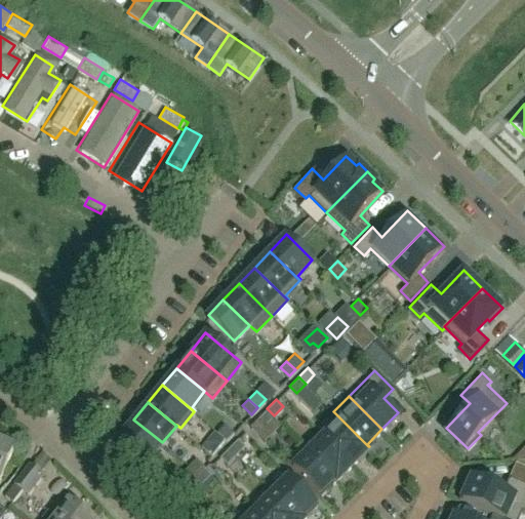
[(265,425),(274,415),(267,408),(258,417),(265,425)]
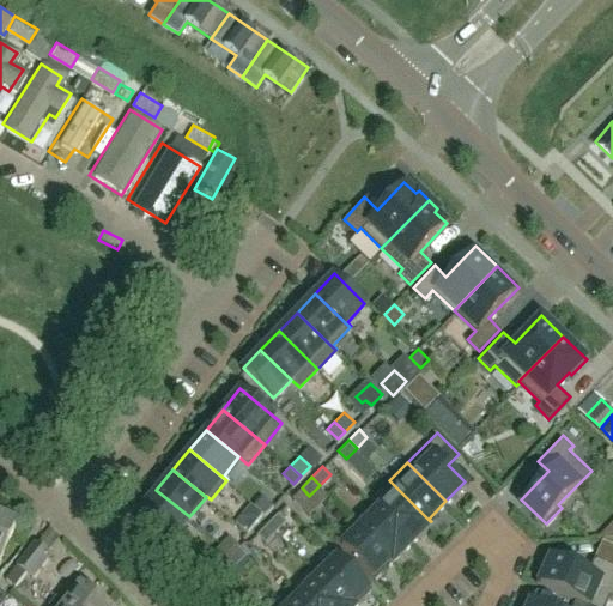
[(396,490),(378,507),(412,540),(430,521),(389,480),(388,482),(396,490)]
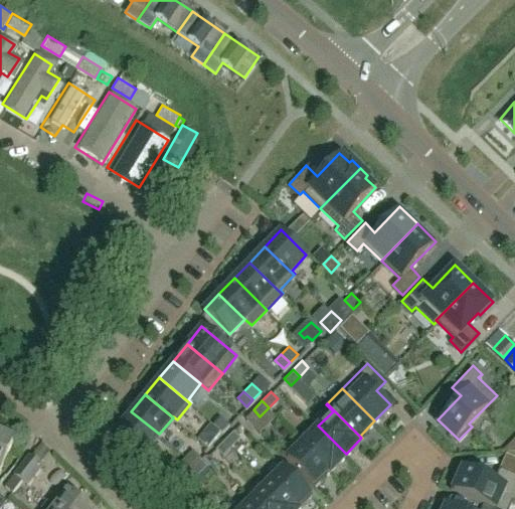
[(159,434),(131,411),(118,427),(146,450),(159,434)]
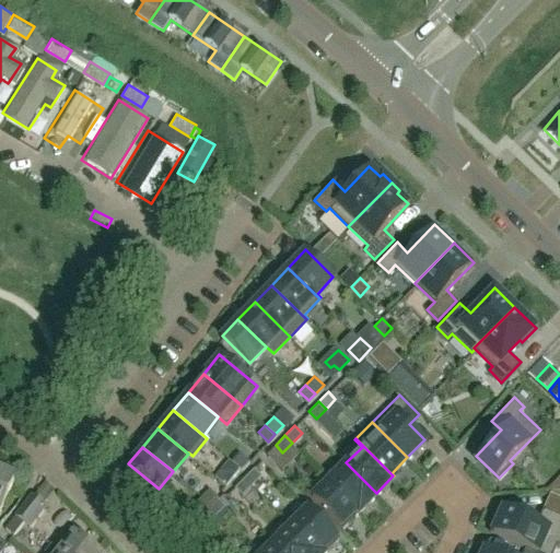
[(242,467),(249,459),(240,450),(232,458),(242,467)]
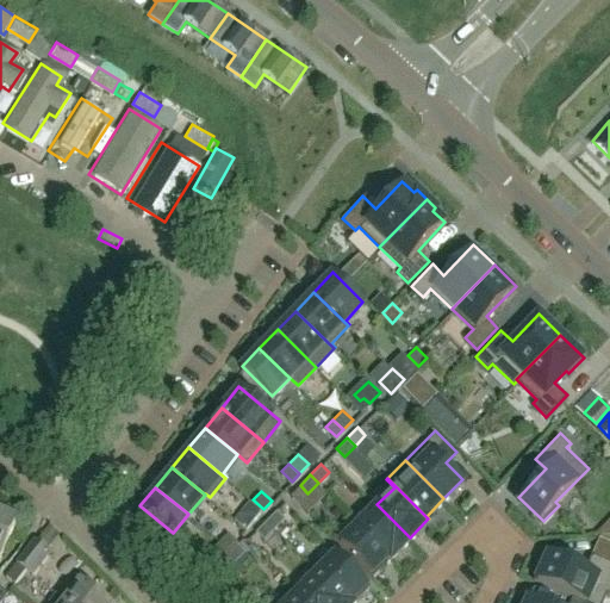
[(249,498),(241,508),(253,518),(261,508),(249,498)]
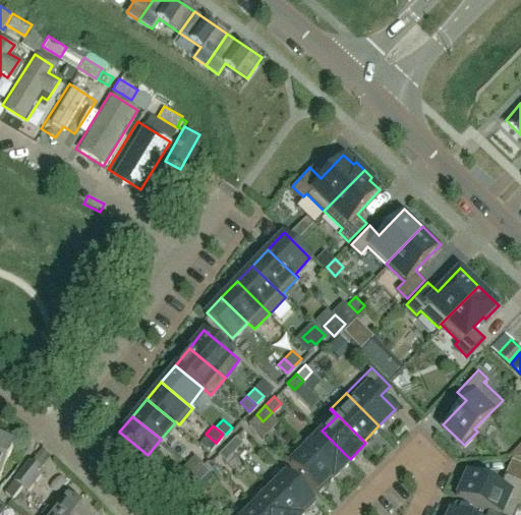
[(300,439),(299,440),(335,474),(350,459),(322,431),(307,446),(300,439)]
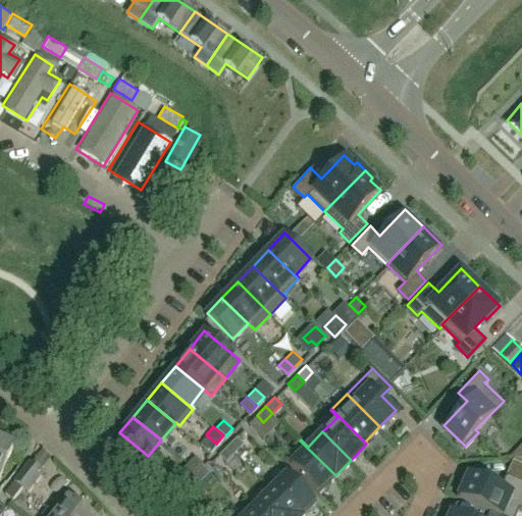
[(0,471),(13,441),(12,441),(13,439),(8,436),(7,437),(0,434),(0,471)]
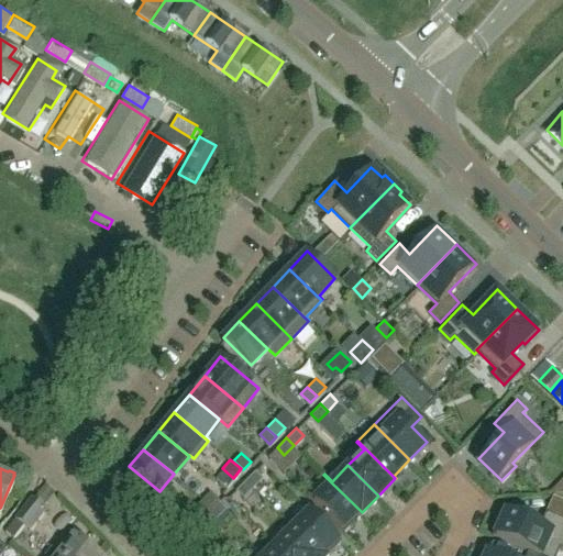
[(255,468),(246,478),(253,486),(263,476),(255,468)]
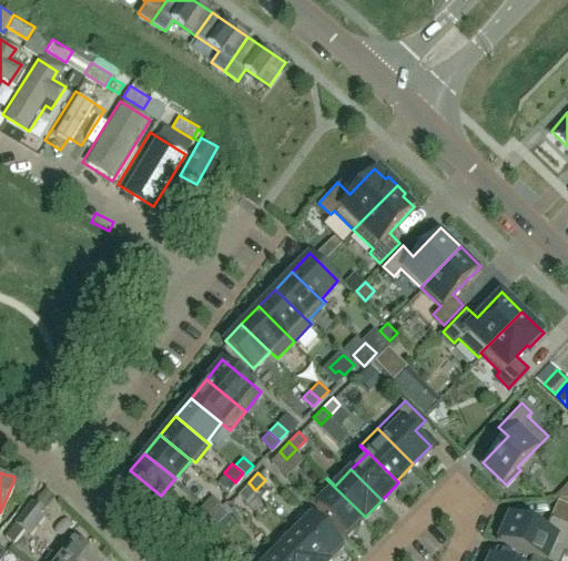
[(567,478),(554,495),(567,495),(567,478)]
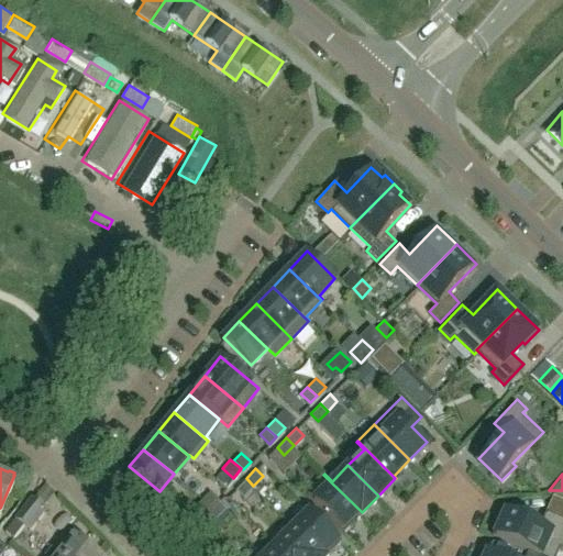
[(362,512),(323,475),(306,492),(344,530),(362,512)]
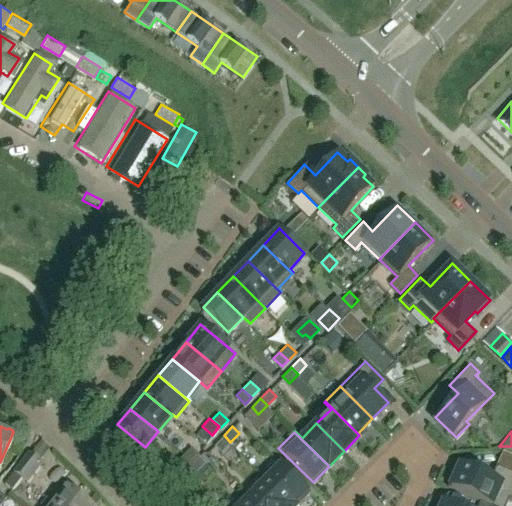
[(230,442),(224,435),(215,444),(222,450),(230,442)]
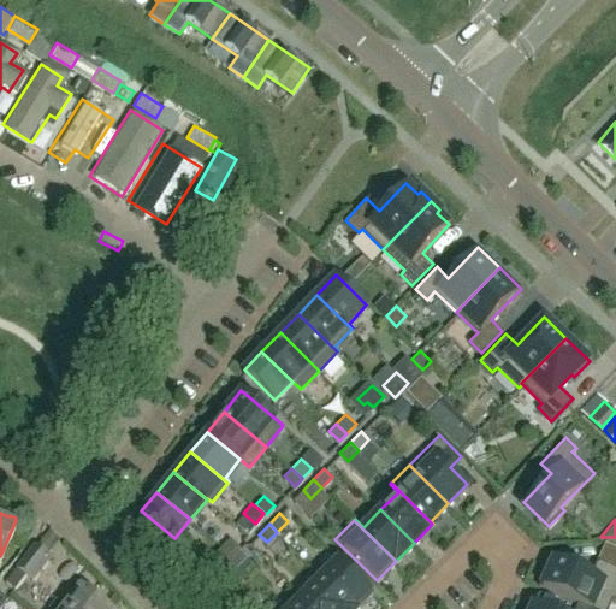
[(241,545),(231,536),(220,545),(231,555),(241,545)]
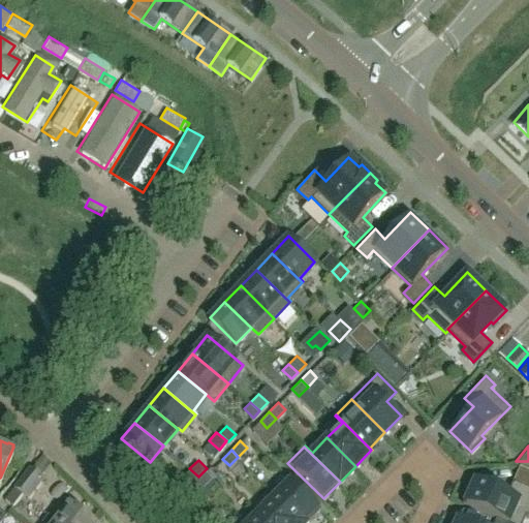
[(28,497),(44,475),(30,464),(13,486),(22,492),(28,497)]
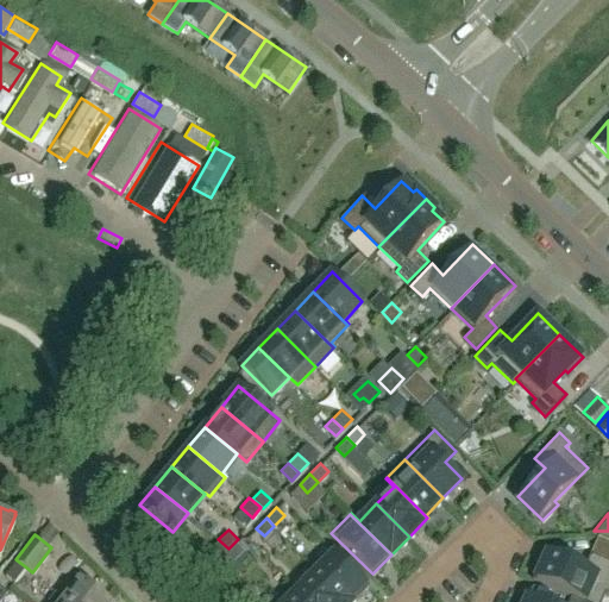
[(221,556),(228,549),(218,539),(211,546),(221,556)]
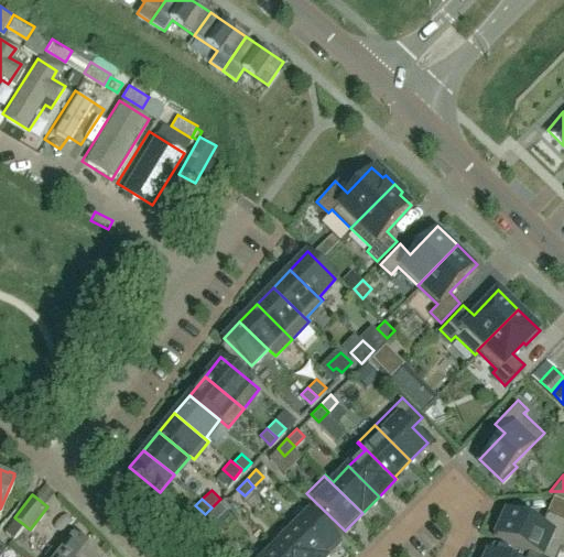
[(209,510),(217,517),(227,508),(219,500),(209,510)]
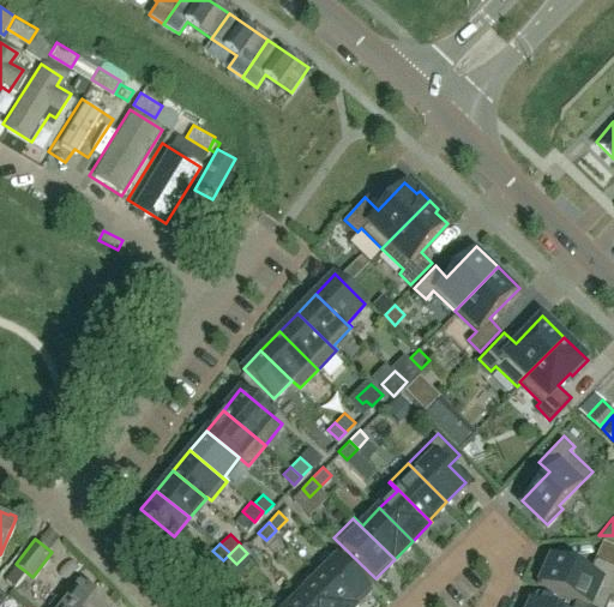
[(613,551),(609,560),(595,554),(588,570),(549,553),(536,581),(576,599),(572,606),(573,606),(605,606),(611,595),(613,596),(613,551)]
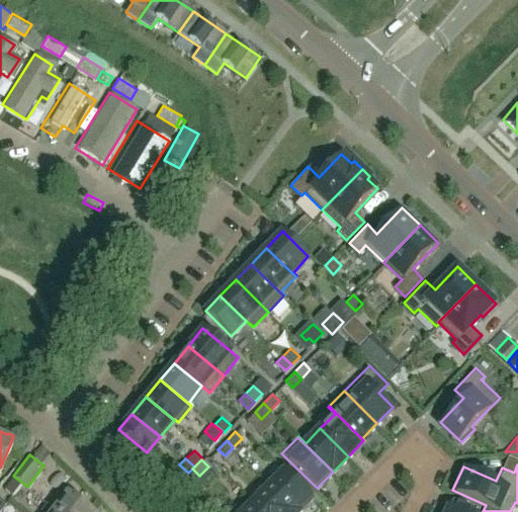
[(208,466),(199,476),(207,483),(216,474),(208,466)]
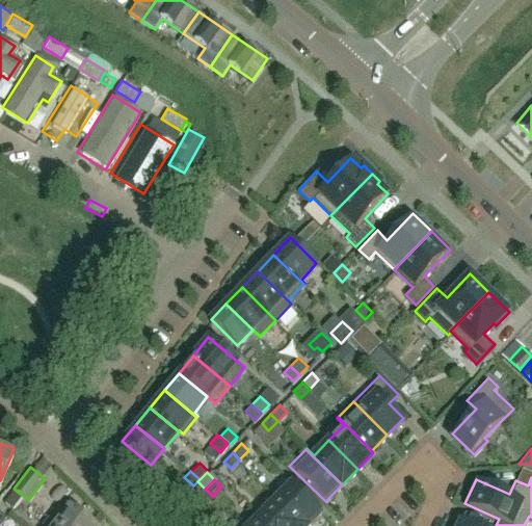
[(205,489),(197,481),(189,491),(195,498),(205,489)]
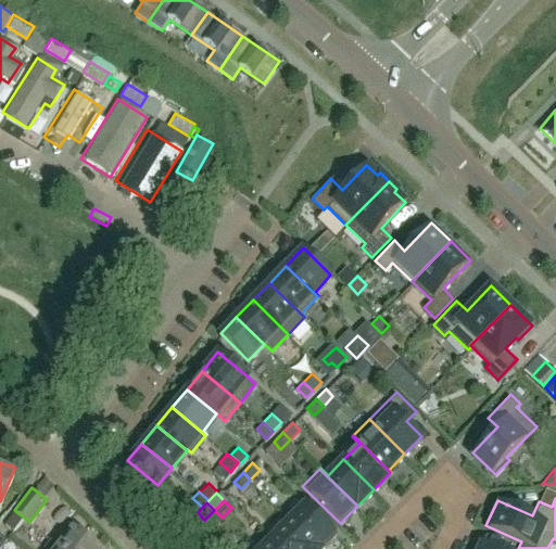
[(307,502),(290,519),(320,548),(338,532),(307,502)]
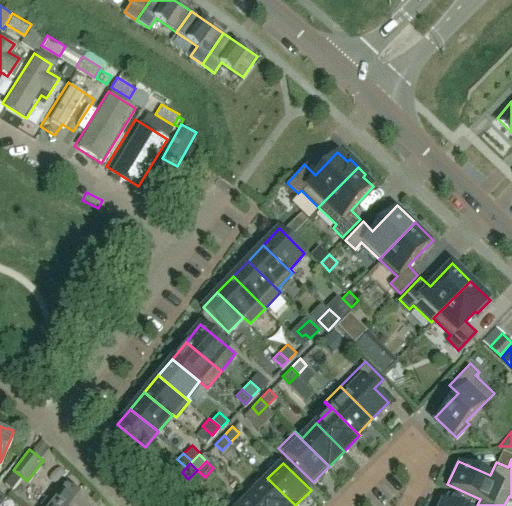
[(11,488),(21,476),(13,470),(3,482),(11,488)]
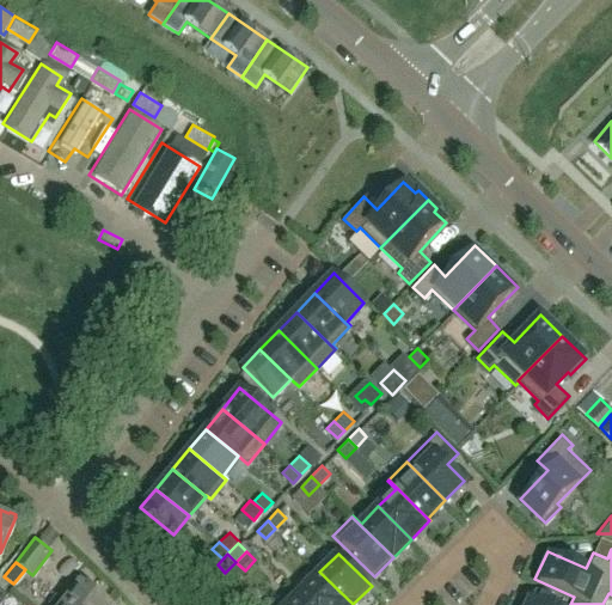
[(319,572),(301,591),(316,604),(352,604),(353,604),(319,572)]
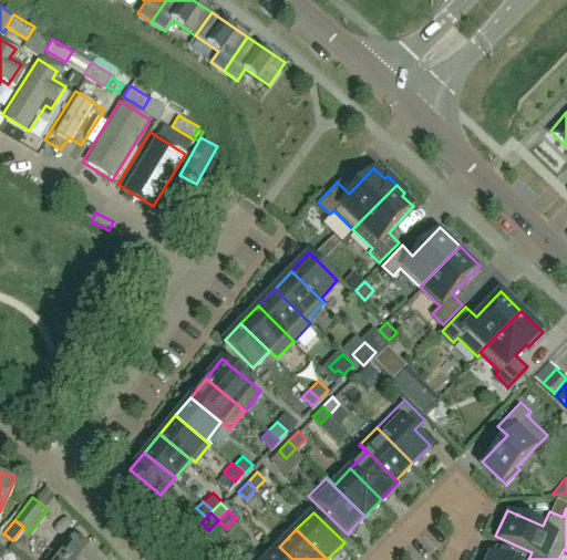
[(101,559),(72,538),(71,538),(64,533),(59,541),(65,547),(59,555),(64,559),(101,559)]
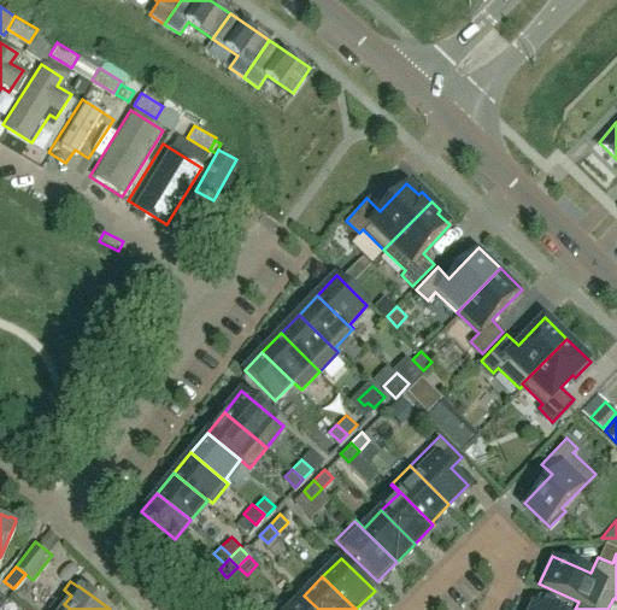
[(112,591),(105,602),(112,608),(121,597),(112,591)]
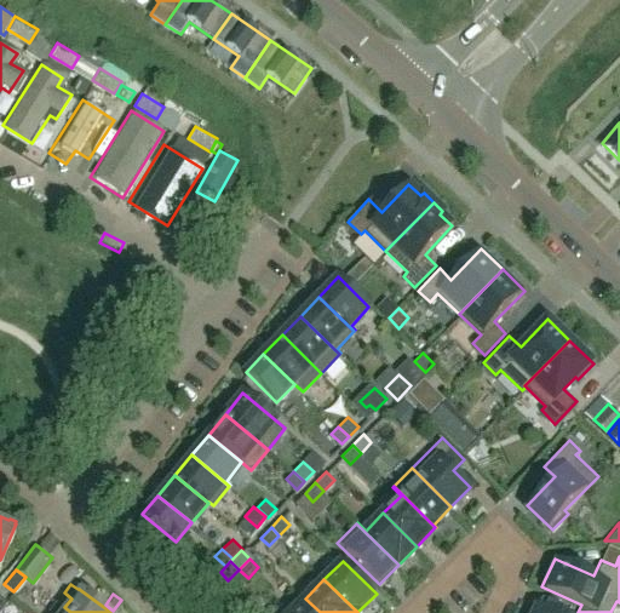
[(320,612),(305,599),(290,612),(320,612)]
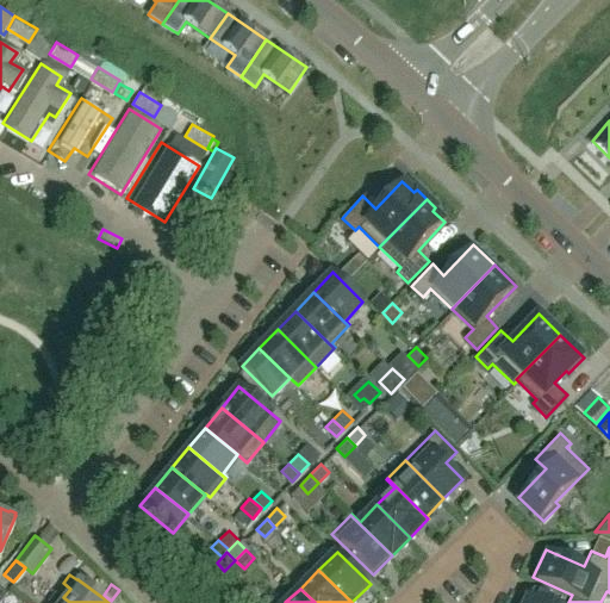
[(69,602),(63,597),(56,592),(51,600),(55,602),(69,602)]
